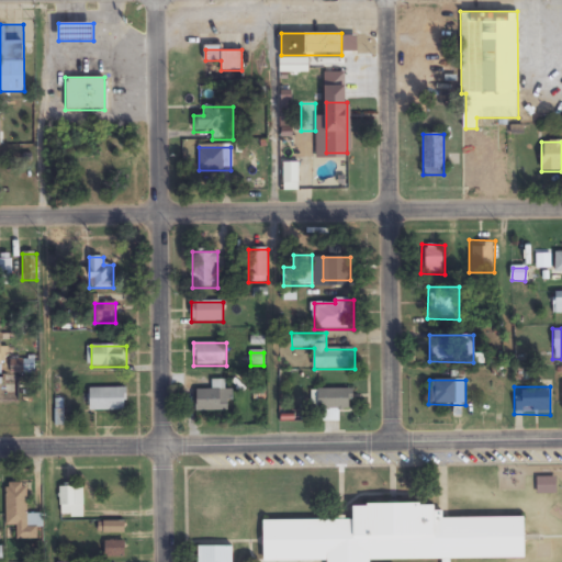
[(90,412),(126,412),(126,389),(90,389),(90,412)]
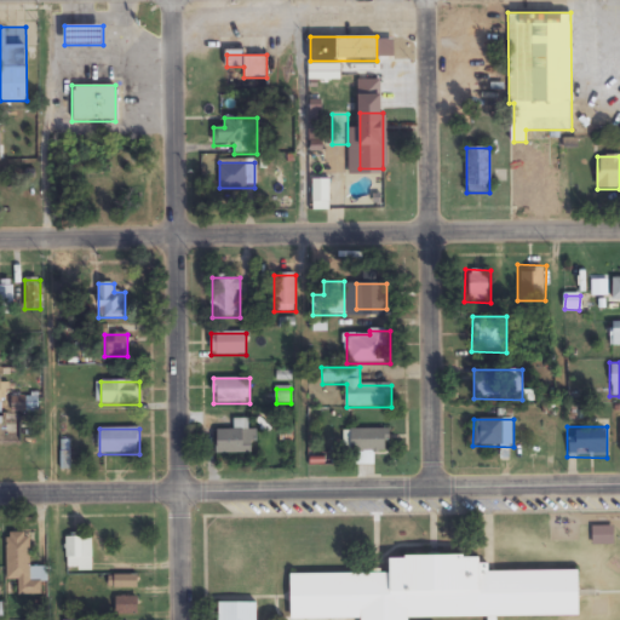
[(373,466),(373,452),(390,452),(390,430),(350,430),(350,466),(373,466)]
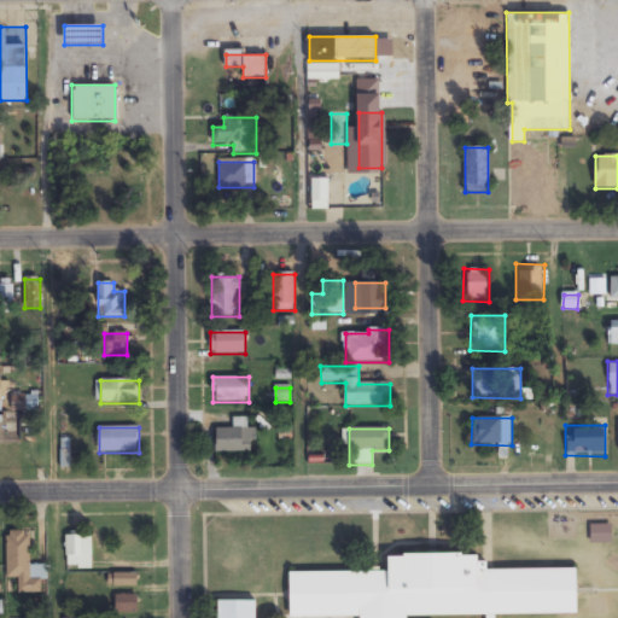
[(60,467),(70,467),(70,439),(60,439),(60,467)]
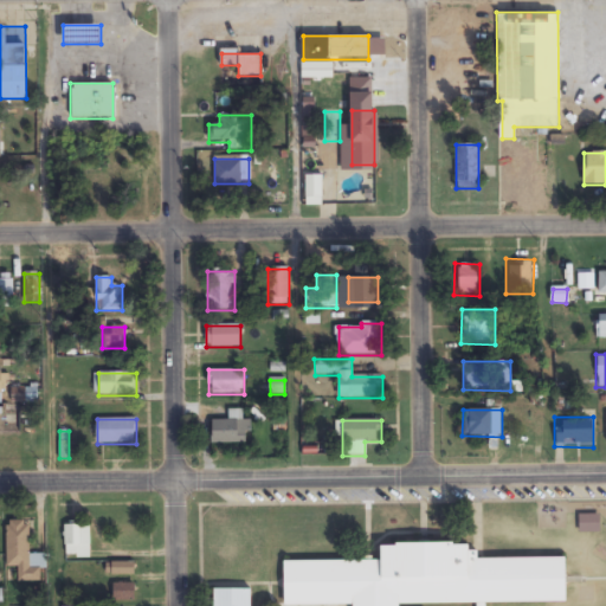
[(598,533),(598,516),(578,516),(579,533),(598,533)]
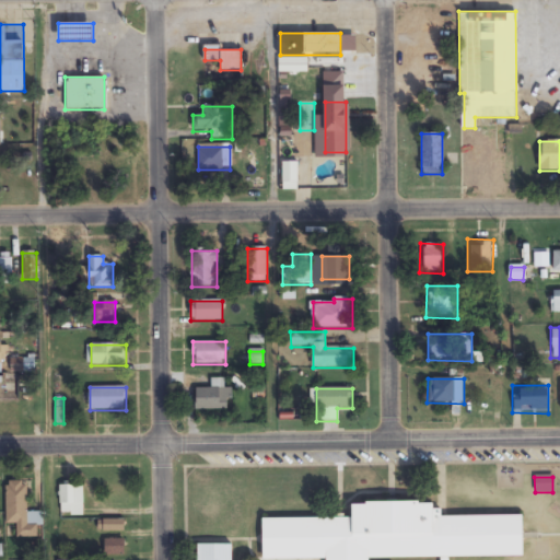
[(42,539),(42,513),(27,513),(26,482),(6,482),(7,525),(16,525),(18,539),(42,539)]
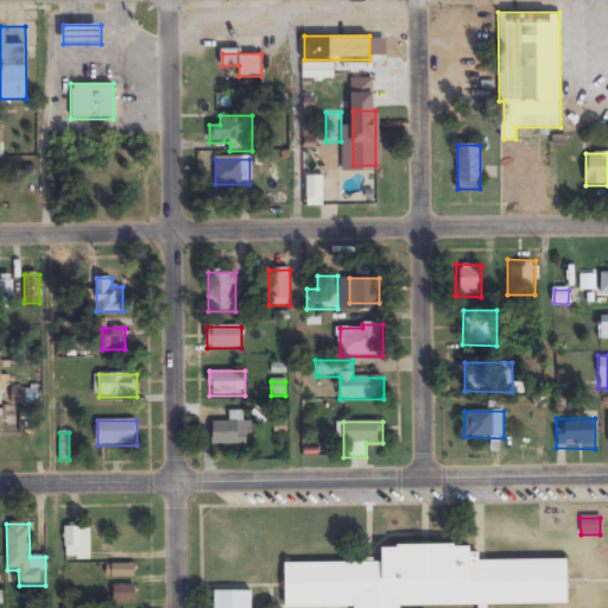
[(90,527),(65,527),(65,561),(90,561),(90,527)]
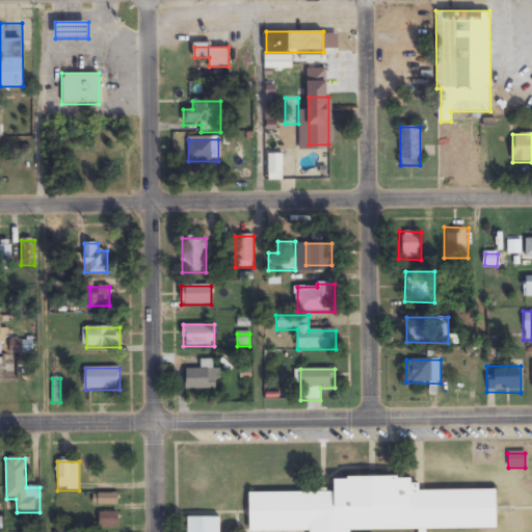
[(349,531),(350,531),(497,530),(496,490),(415,491),(415,478),(335,479),(335,493),(249,494),(249,531),(269,531),(310,531),(309,531),(349,531)]
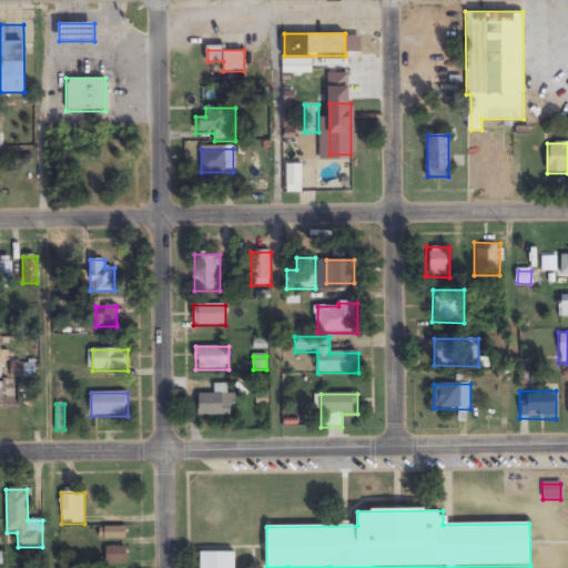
[(125,548),(107,548),(107,565),(125,565),(125,548)]
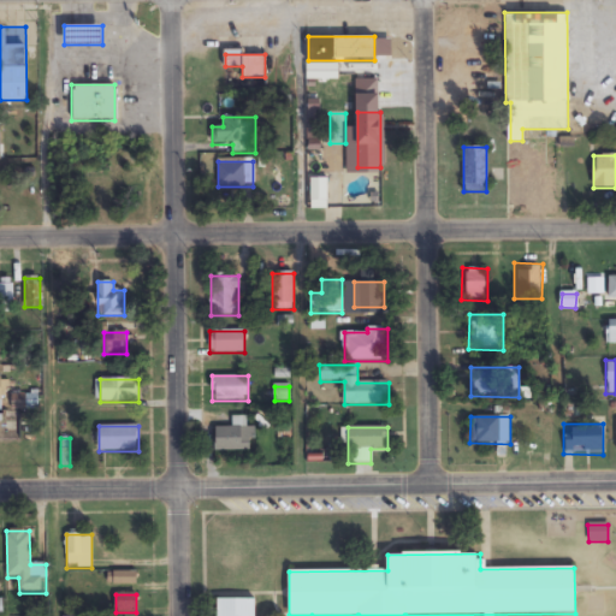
[(255,615),(255,599),(218,599),(217,615),(255,615)]
